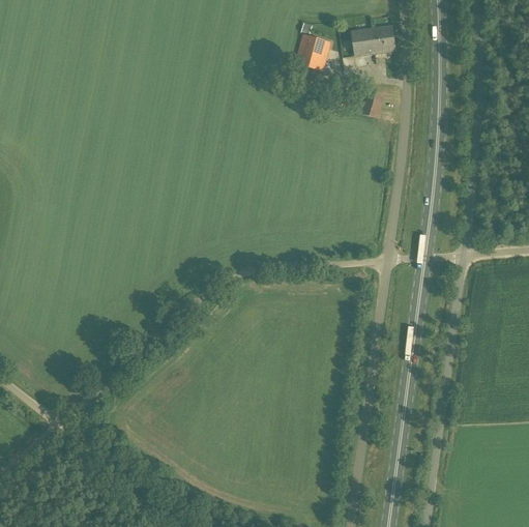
[(302,21),(299,30),(309,32),(312,24),(302,21)]
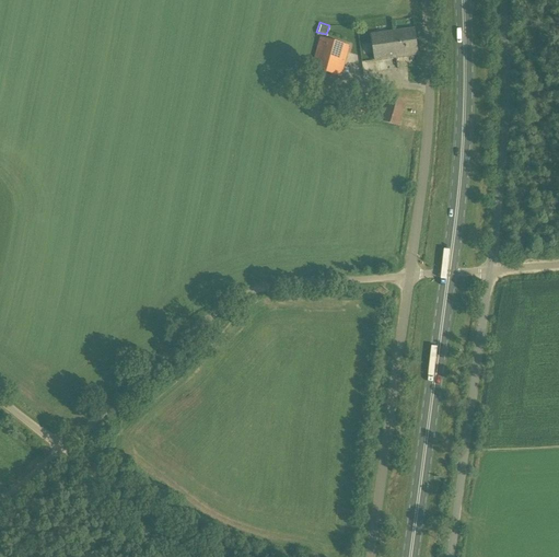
[(372,45),(416,38),(414,25),(371,31),(372,45)]
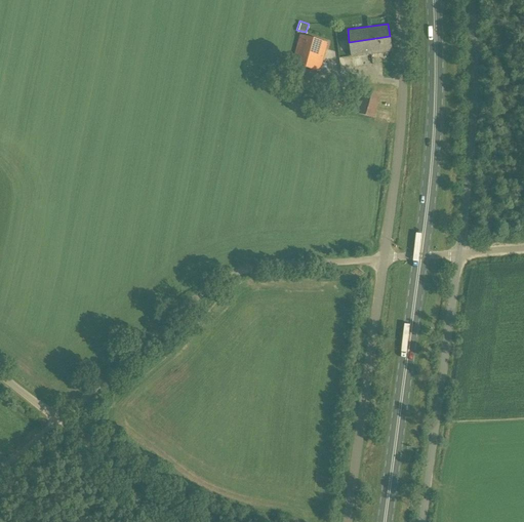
[(319,69),(327,40),(299,32),(291,61),(319,69)]
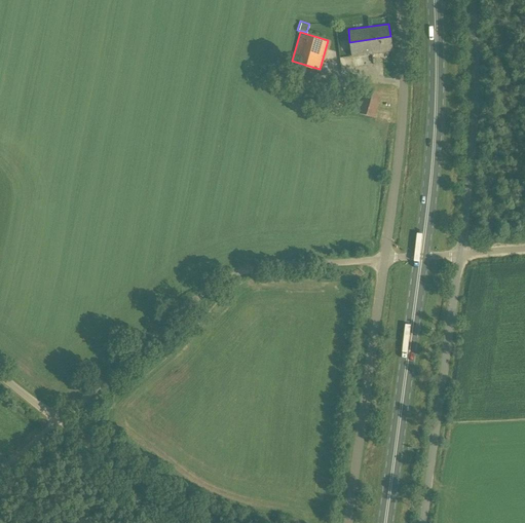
[(390,36),(349,42),(351,54),(391,49),(390,36)]
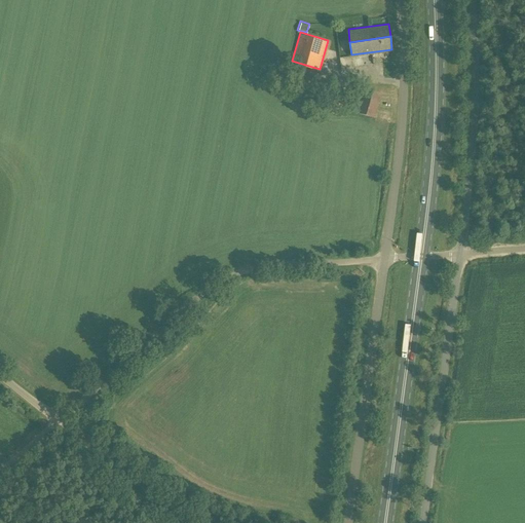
[(361,101),(358,111),(373,116),(380,91),(365,86),(361,101)]
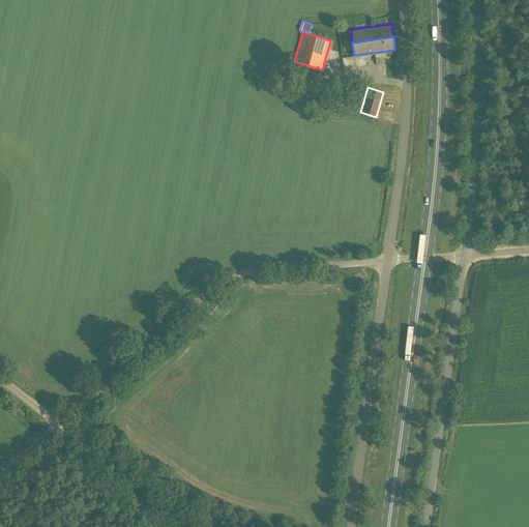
[(326,96),(329,91),(323,88),(320,93),(326,96)]
